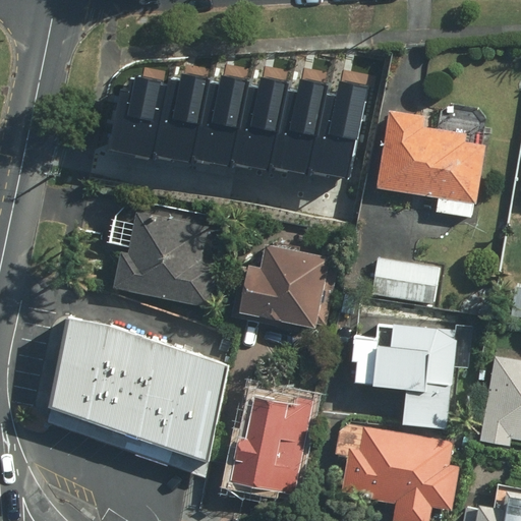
[(123,94),(112,154),(191,169),(193,156),(273,171),(275,162),(347,176),(365,84),(338,78),(336,90),(261,75),(257,87),(181,72),(179,85),(135,76),(132,96),(123,94)]
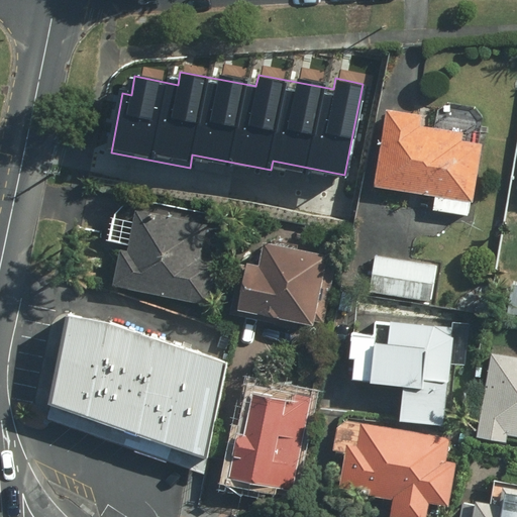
[(421,110),(386,105),(376,185),(433,192),(430,212),(471,217),(481,132),(419,125),(421,110)]
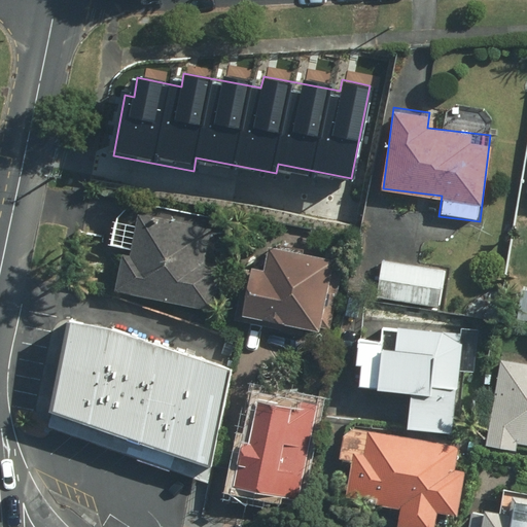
[(212,231),(141,219),(136,258),(121,256),(116,293),(216,309),(222,267),(207,265),(212,231)]
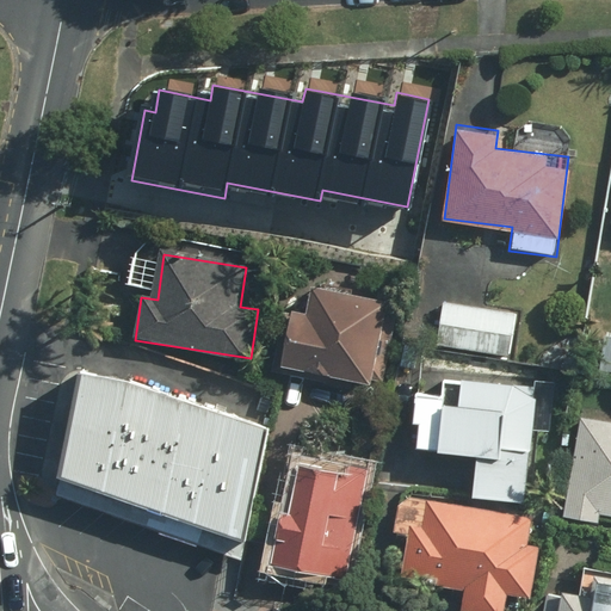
[(283,306),(272,369),(375,386),(389,294),(313,282),(308,310),(283,306)]
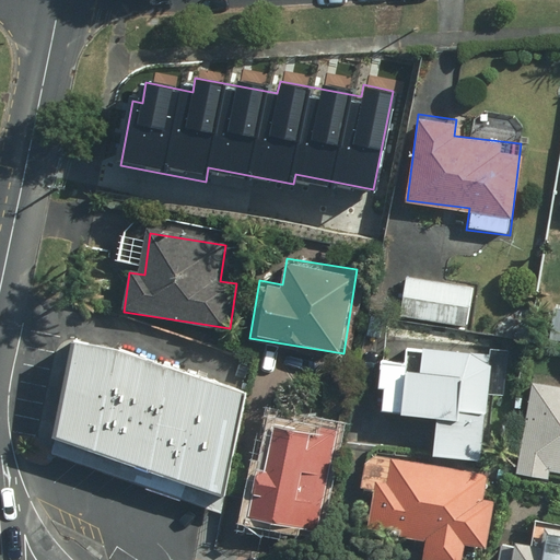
[(406,275),(401,321),(467,327),(473,281),(406,275)]
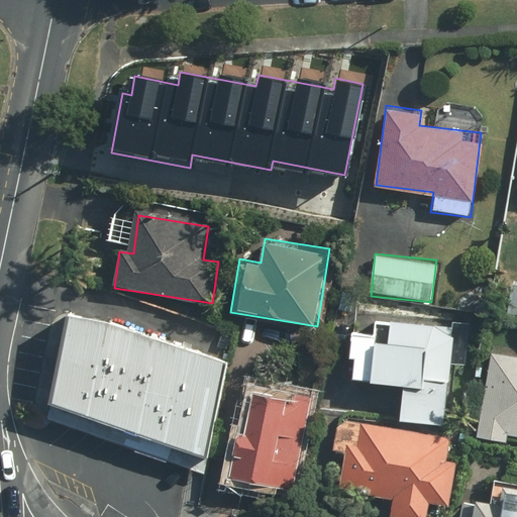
[(516,282),(508,281),(503,318),(516,320),(516,282)]
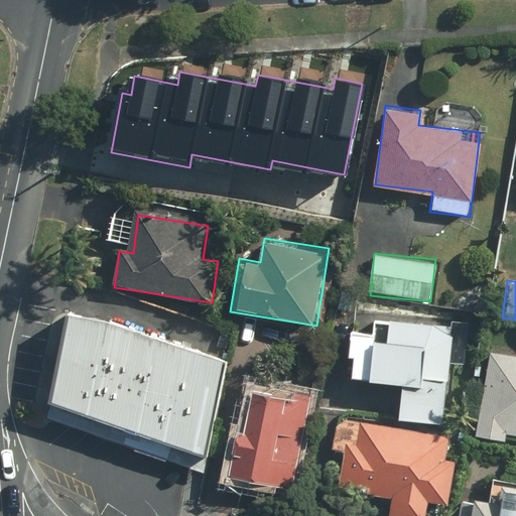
[(206,458),(226,363),(109,324),(68,315),(51,403),(206,458)]
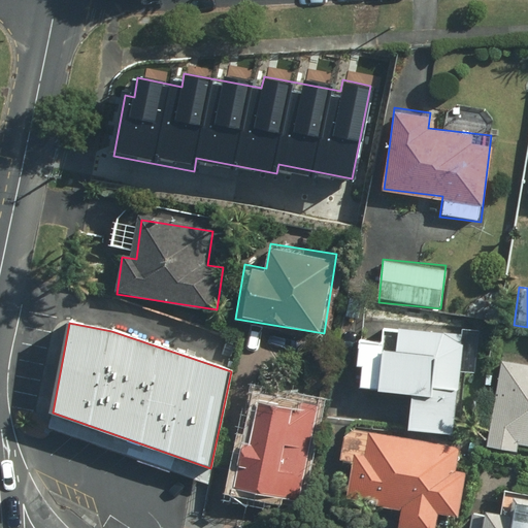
[(483,332),(383,328),(382,345),(358,344),(356,389),(380,390),(380,396),(411,397),(409,429),(453,431),(455,394),(463,394),(465,354),(482,354),(483,332)]
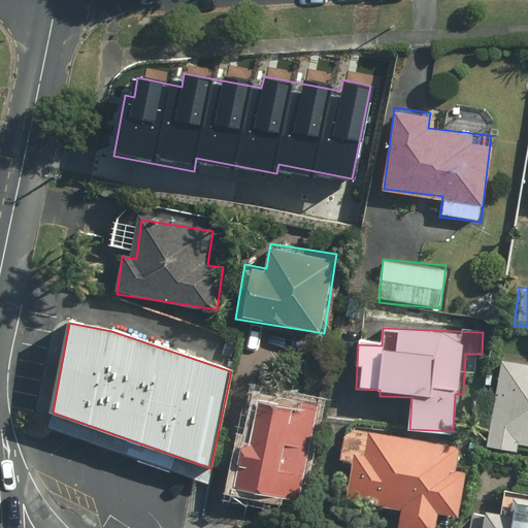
[(527,363),(501,360),(490,450),(527,454),(527,363)]
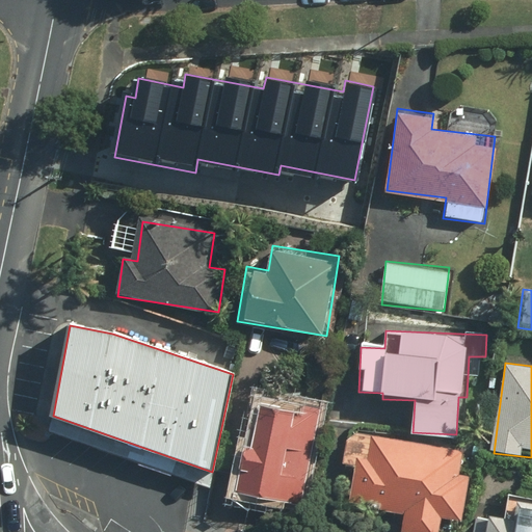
[(322,407),(248,394),(231,488),(304,502),(322,407)]
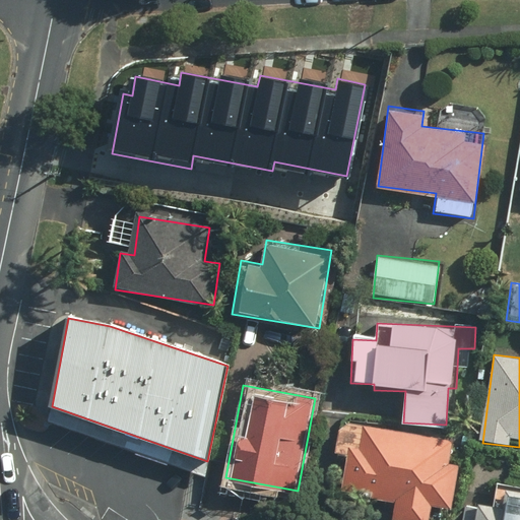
[(456,440),(365,426),(361,453),(350,451),(344,492),(396,500),(393,519),(429,519),(432,505),(451,508),(458,462),(453,462),(456,440)]
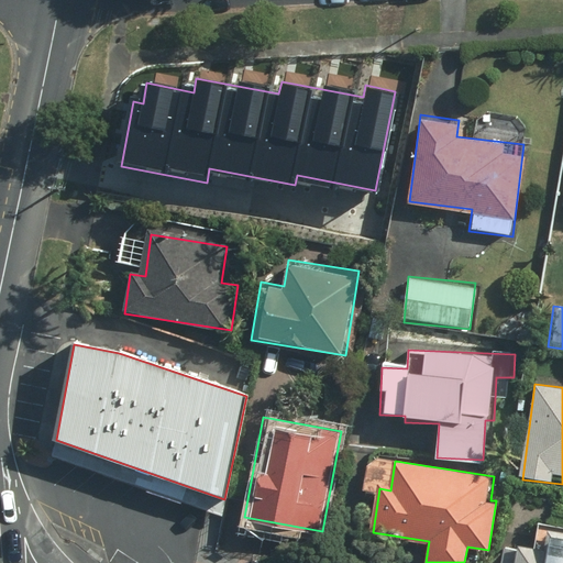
[(505,550),(503,562),(562,562),(562,531),(542,530),(540,552),(505,550)]
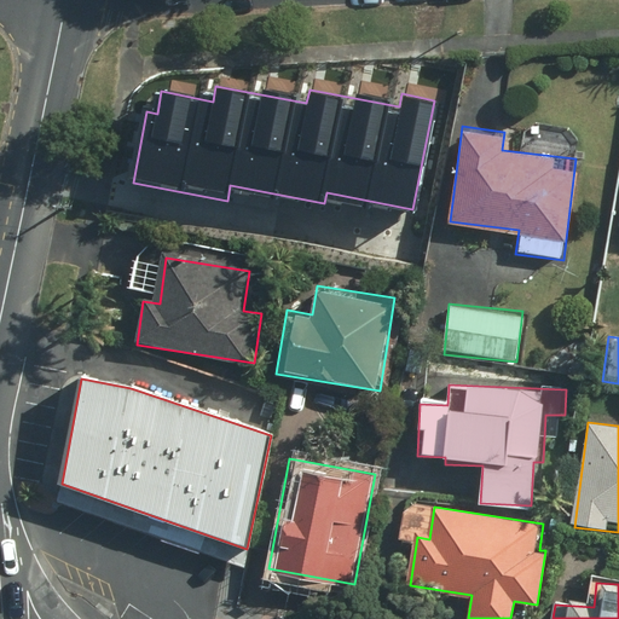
All buildings are outlined.
